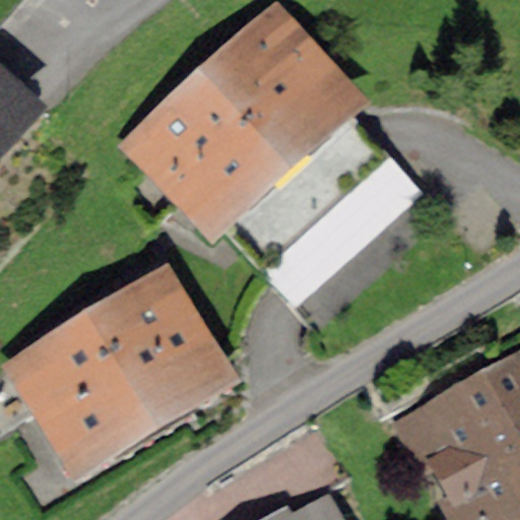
[(145,143),(212,217),(340,102),(273,27),(145,143)]
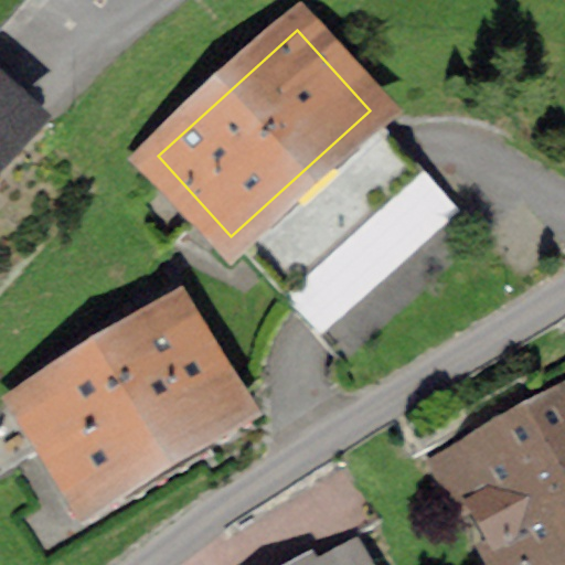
[(0,102),(0,146),(22,121),(0,102)]
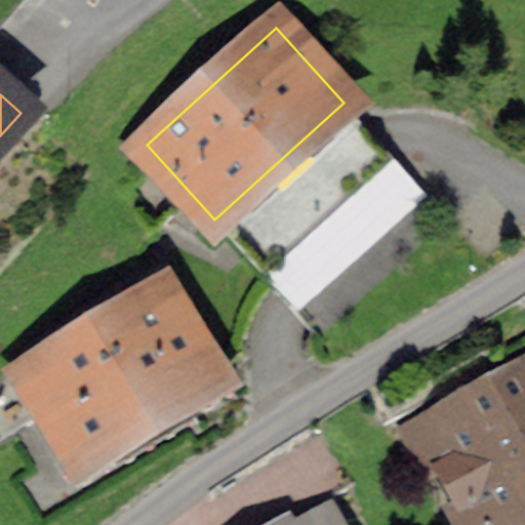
[(297,310),(431,198),(398,160),(266,271),(297,310)]
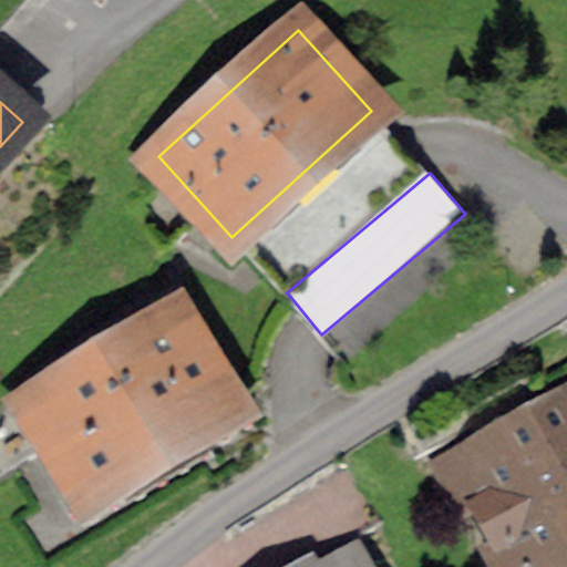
[(31,402),(88,495),(229,409),(173,317),(31,402)]
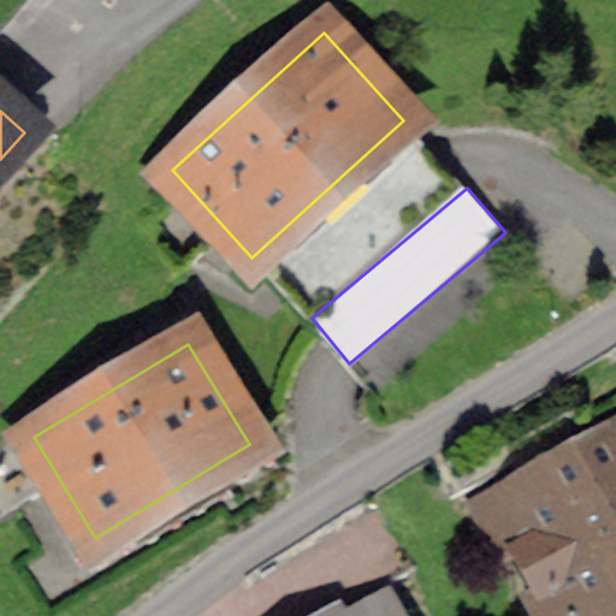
[(503,511),(561,615),(592,615),(615,603),(615,437),(612,431),(542,471),(550,486),(503,511)]
